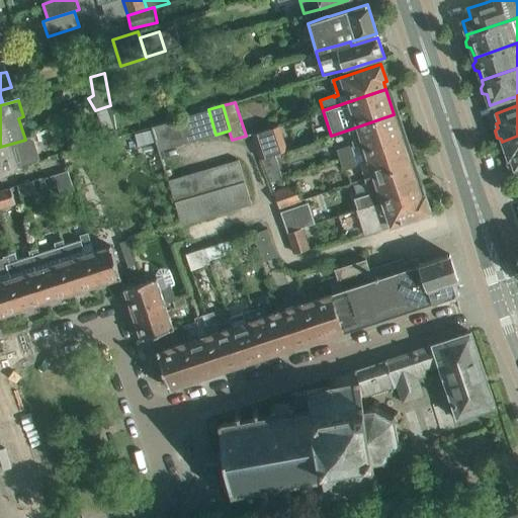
[(201,139),(216,135),(208,109),(194,114),(201,139)]
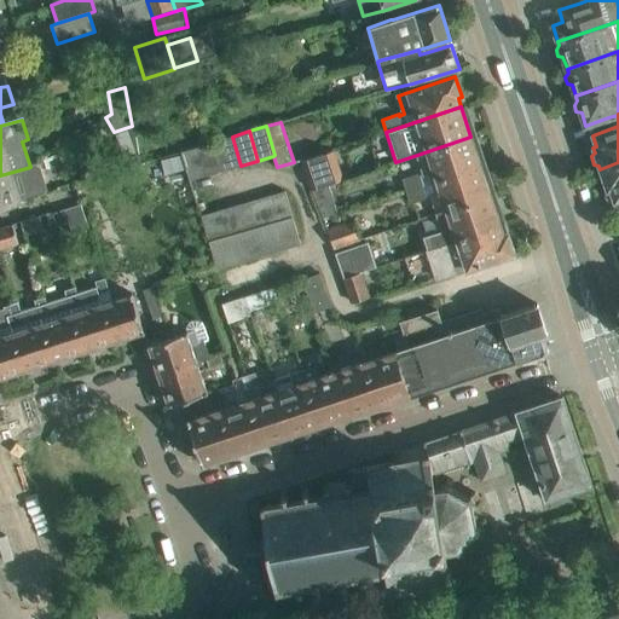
[(224,171),(241,166),(232,137),(215,142),(224,171)]
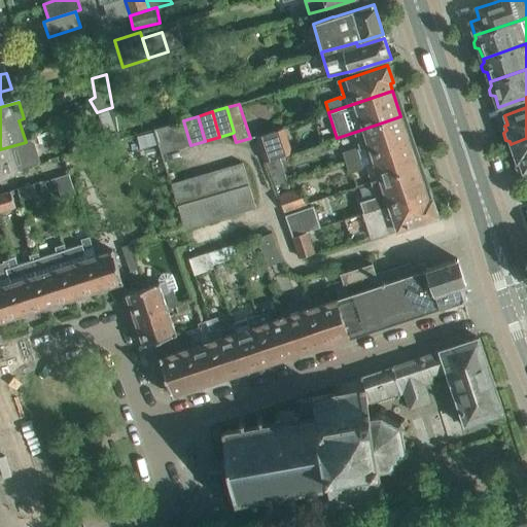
[(355,132),(361,148),(358,149),(357,147),(342,151),(346,163),(409,141),(400,116),(355,132)]
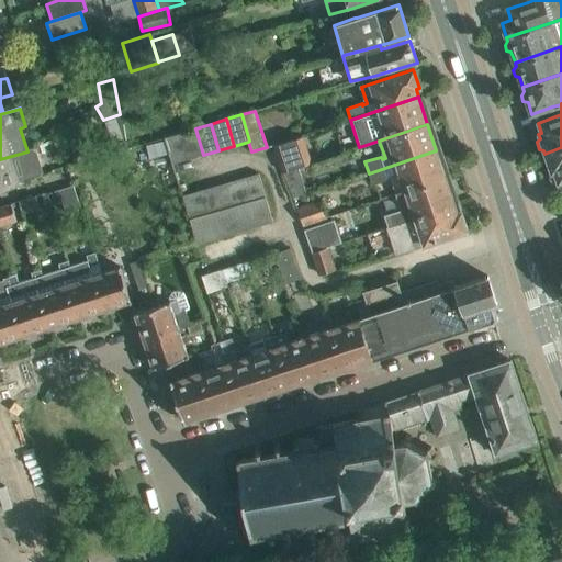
[(188,160),(203,155),(195,128),(179,133),(188,160)]
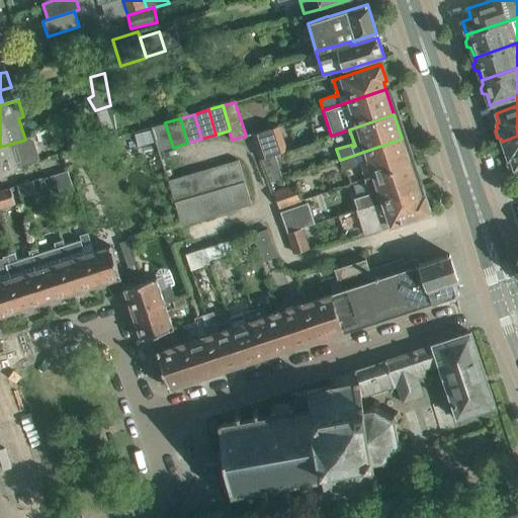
[(158,152),(173,148),(165,122),(151,126),(158,152)]
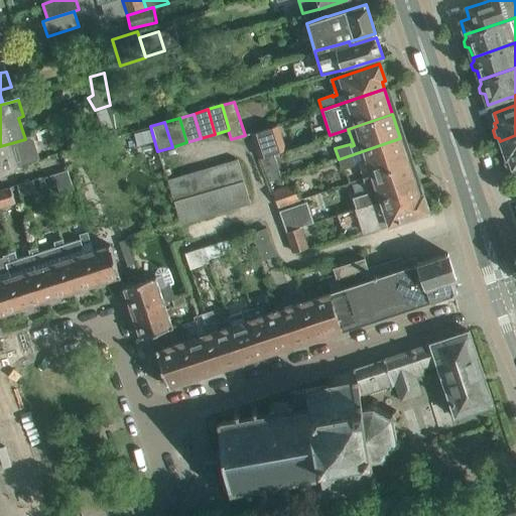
[(277,125),(251,134),(259,158),(261,158),(273,154),(285,150),(277,125)]
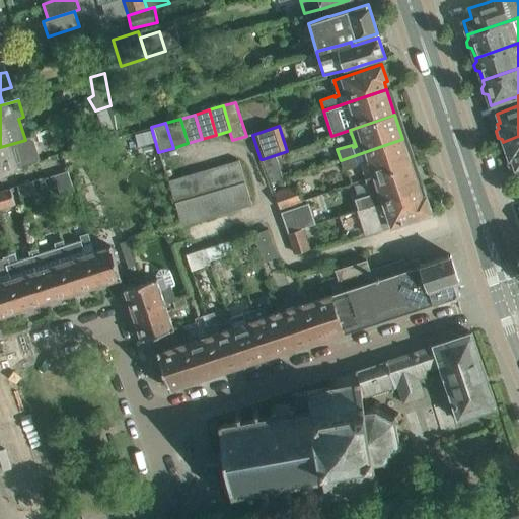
[(518,136),(503,142),(509,159),(507,163),(509,168),(512,170),(518,167),(518,136)]
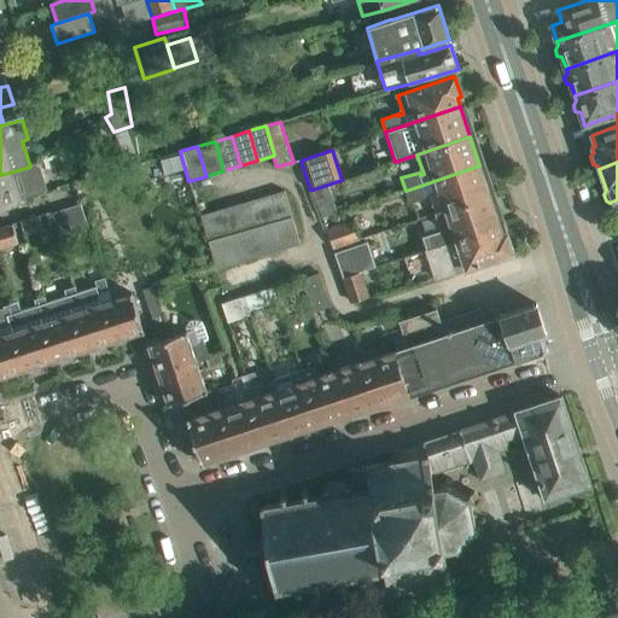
[(0,208),(40,197),(44,194),(42,191),(46,190),(38,165),(35,165),(35,164),(30,167),(0,175),(0,208)]
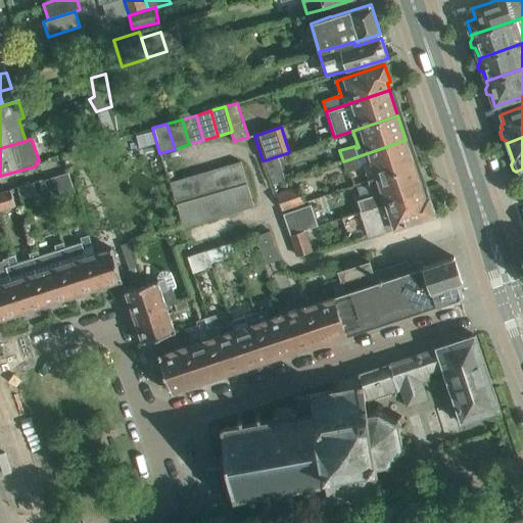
[(361,165),(364,163),(370,181),(414,165),(406,140),(343,161),(346,173),(362,168),(361,165)]
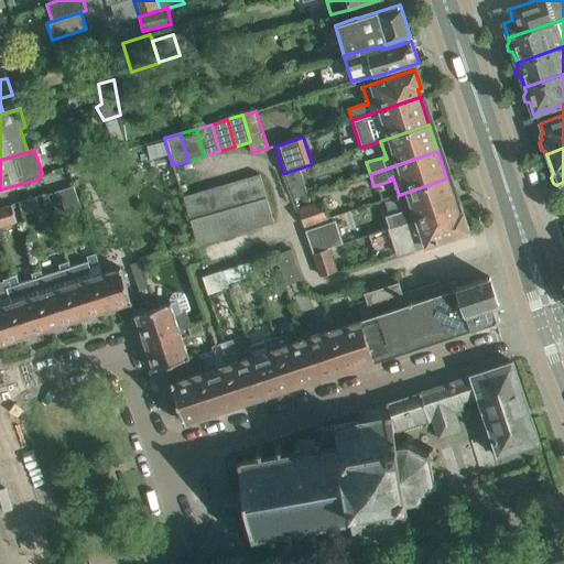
[(299,169),(285,173),(293,198),(307,194),(299,170),(299,169)]
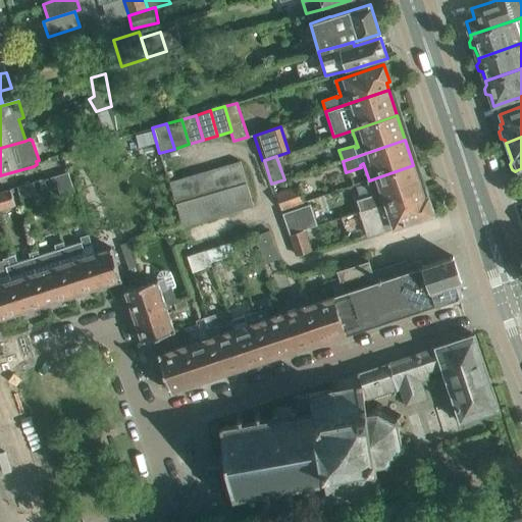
[(247,184),(240,161),(226,164),(233,188),(247,184)]
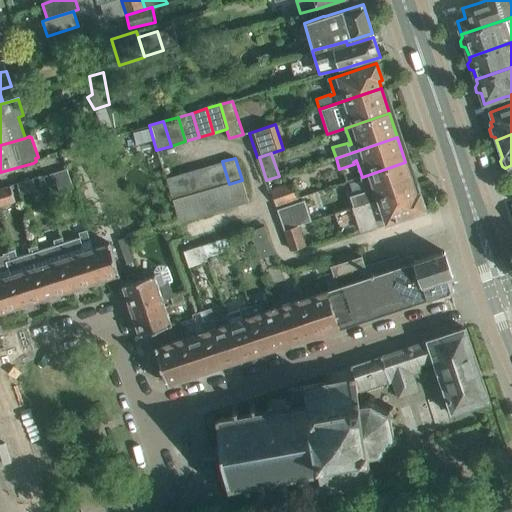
[(222,161),(208,166),(215,188),(229,184),(222,161)]
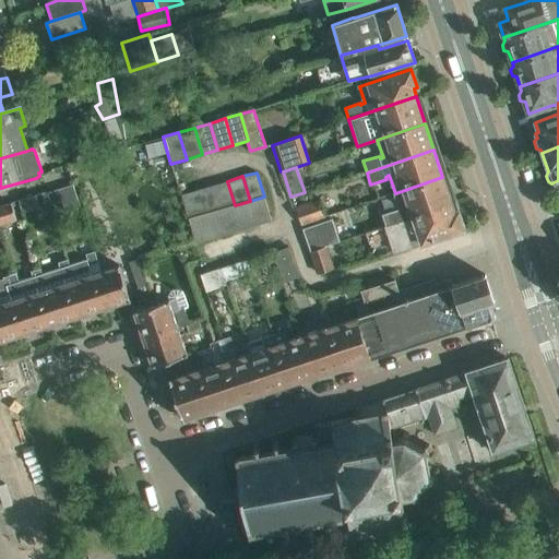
[(384,226),(451,204),(442,177),(395,193),(400,209),(396,210),(396,209),(380,214),(384,226)]
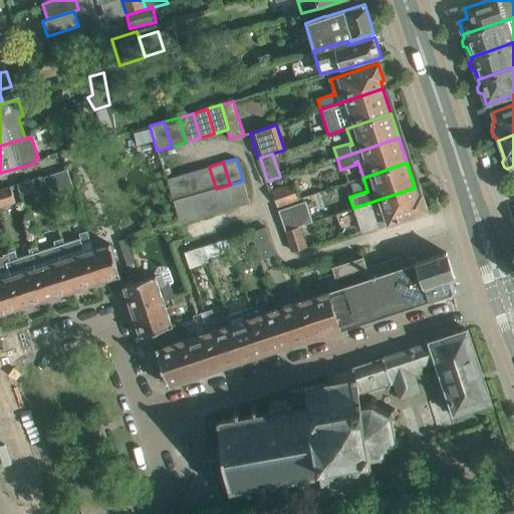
[(209,167),(196,171),(203,193),(216,189),(209,167)]
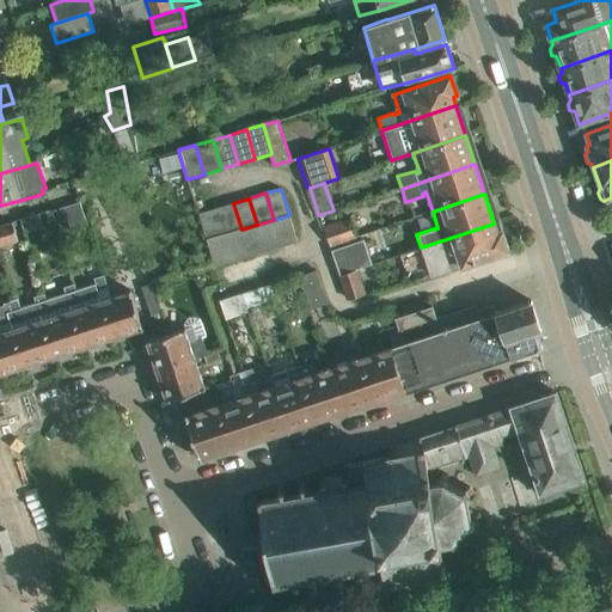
[(80,201),(51,210),(55,225),(67,220),(71,232),(87,227),(80,201)]
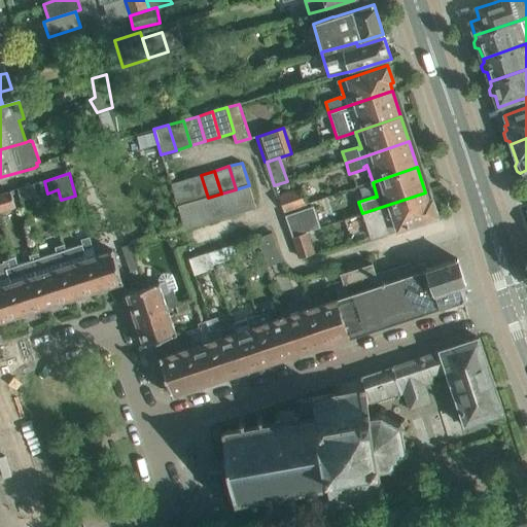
[(201,175),(186,179),(194,202),(208,198),(201,175)]
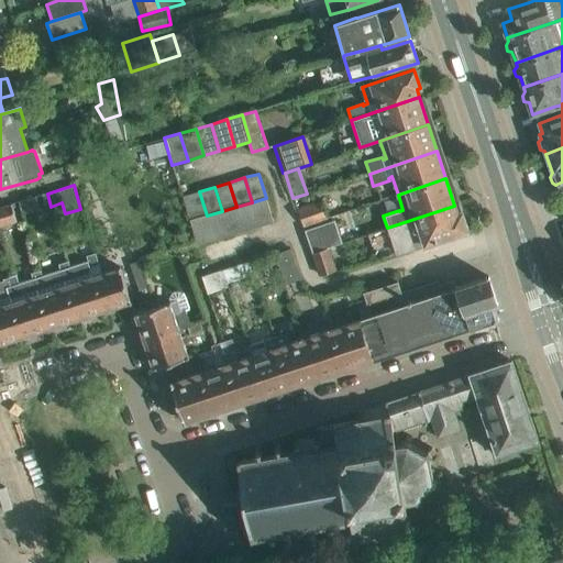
[(199,191),(183,196),(190,221),(207,216),(199,191)]
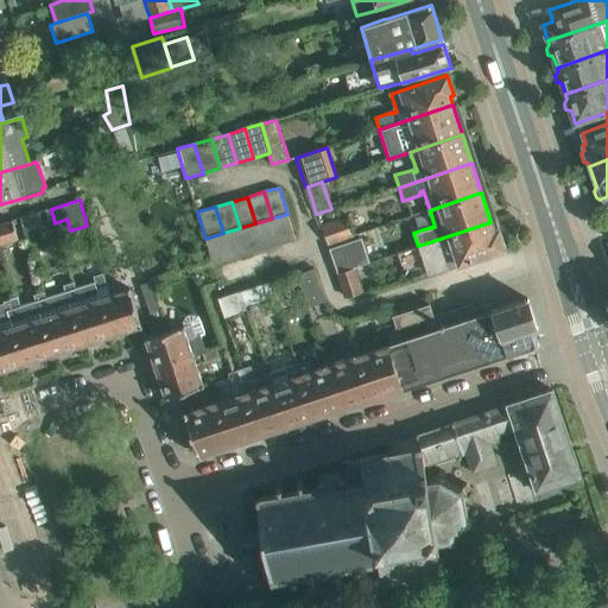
[(24,232),(43,226),(38,211),(20,217),(24,232)]
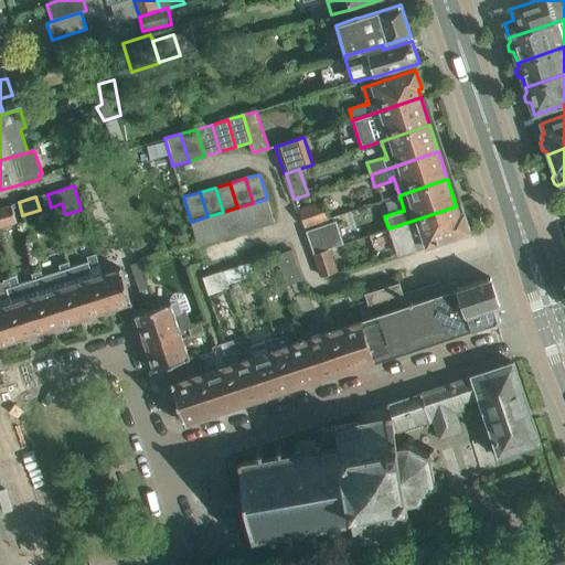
[(260,227),(275,223),(267,199),(253,203),(260,227)]
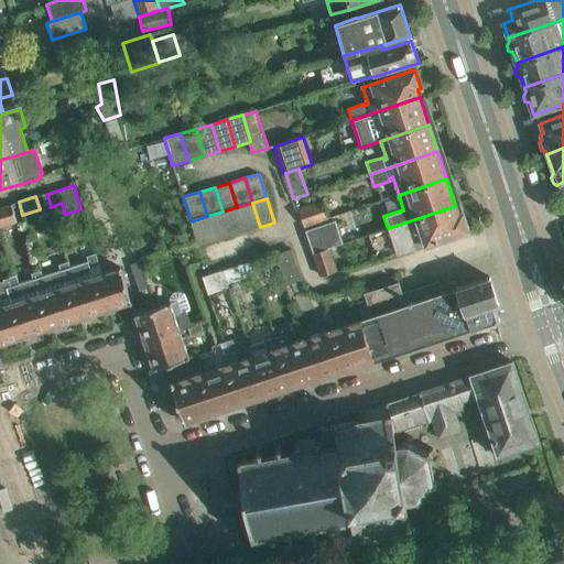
[(322,199),(297,208),(304,227),(328,219),(322,199)]
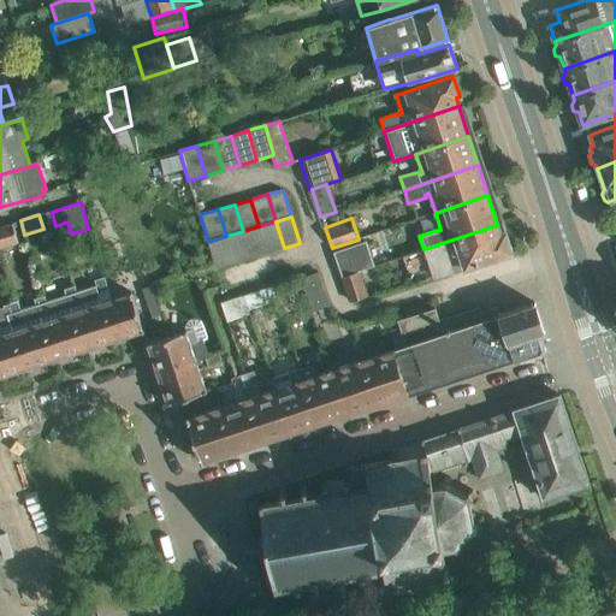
[(267,253),(284,248),(276,221),(259,226),(267,253)]
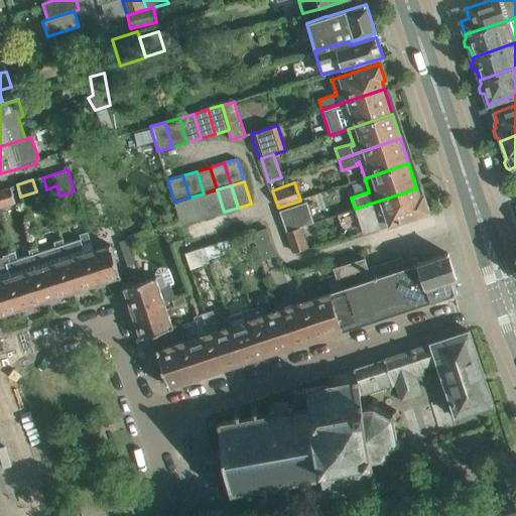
[(0,204),(1,208),(15,204),(11,187),(0,190),(0,204)]
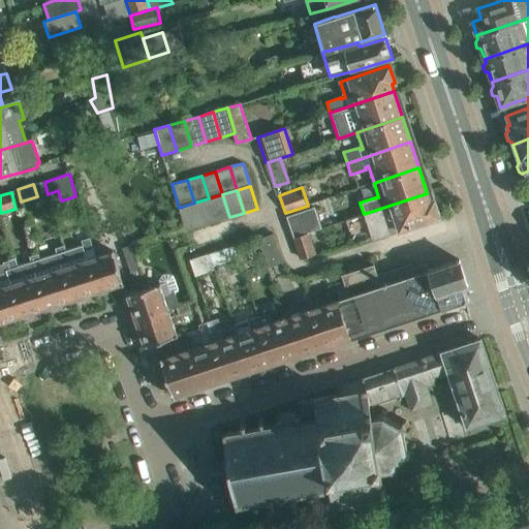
[(364,214),(371,239),(391,234),(419,224),(439,217),(433,199),(430,200),(427,193),(364,214)]
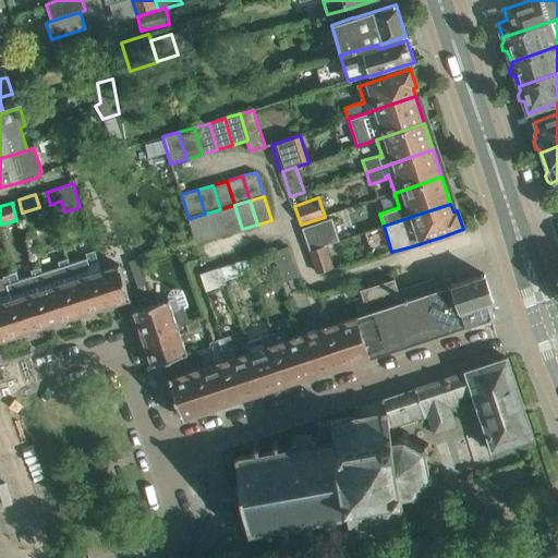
[(227,233),(242,229),(234,205),(220,209),(227,233)]
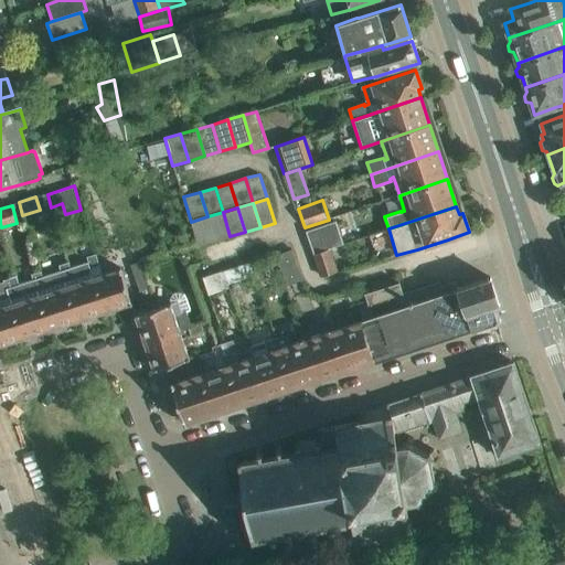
[(215,241),(230,236),(223,212),(208,216),(215,241)]
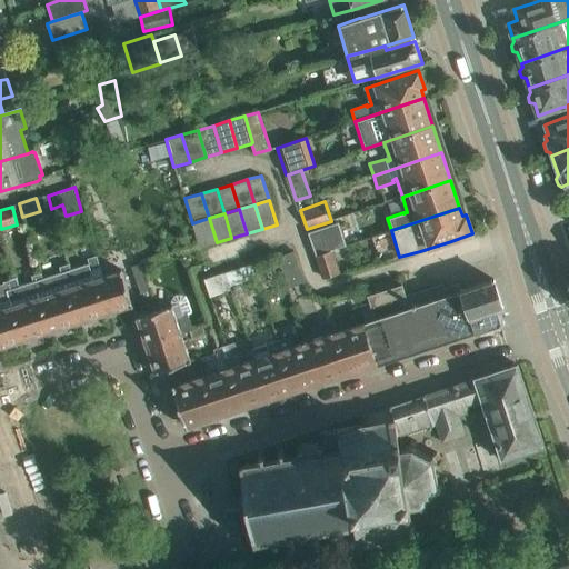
[(192,223),(199,247),(217,242),(209,218),(192,223)]
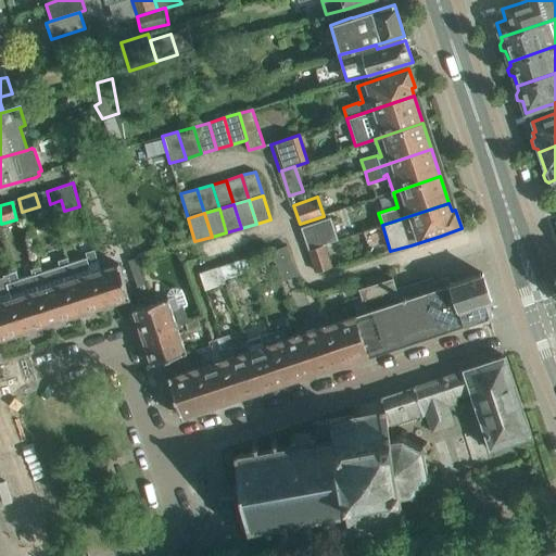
[(328,219),(301,229),(307,250),(325,244),(336,241),(328,219)]
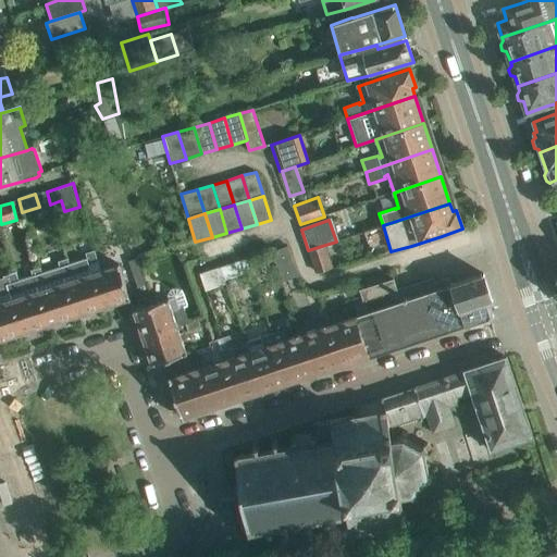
[(333,268),(325,245),(308,250),(316,273),(333,268)]
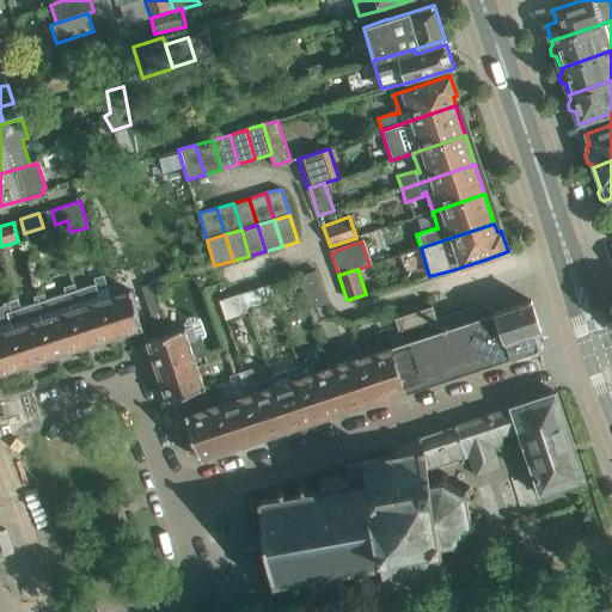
[(316,270),(299,276),(310,310),(326,304),(316,270)]
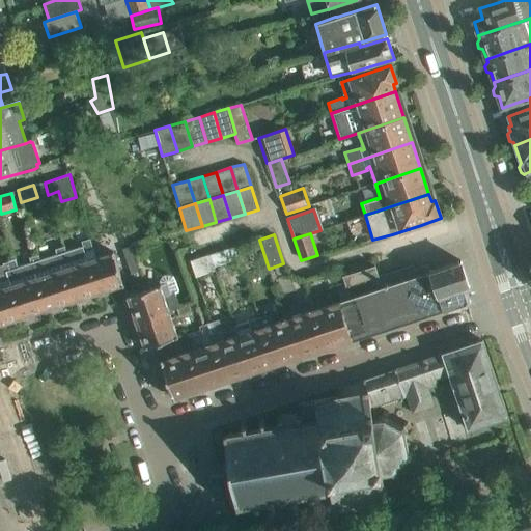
[(82,241),(85,252),(94,250),(90,238),(82,241)]
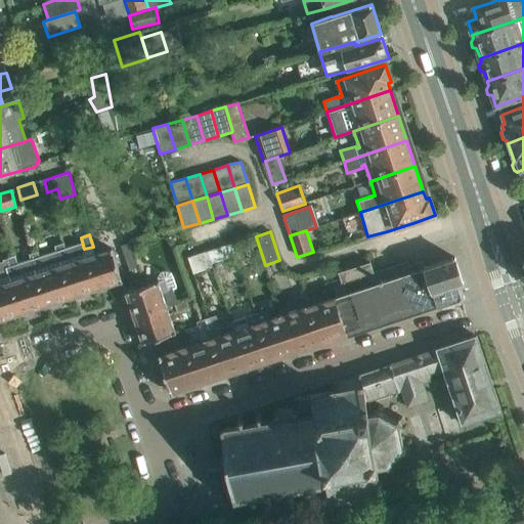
[(81,237),(80,237),(81,243),(66,248),(63,243),(55,245),(61,265),(60,265),(72,298),(97,290),(87,257),(86,257),(84,249),(81,237)]
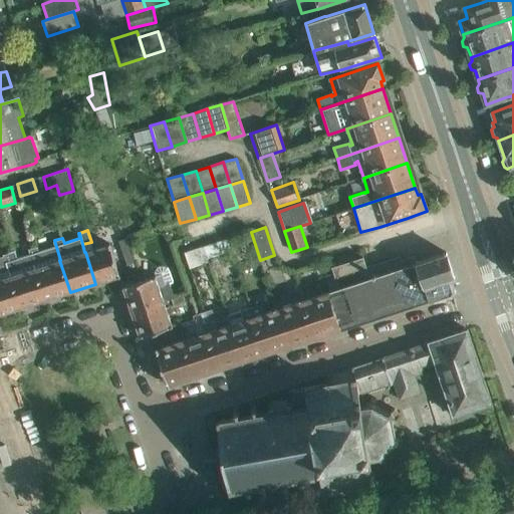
[(126,238),(118,241),(126,263),(134,282),(122,286),(124,292),(131,312),(163,301),(163,302),(172,298),(175,297),(174,296),(170,283),(173,282),(170,271),(167,268),(164,266),(160,266),(157,268),(155,272),(155,275),(154,276),(142,280),(135,260),(126,238)]
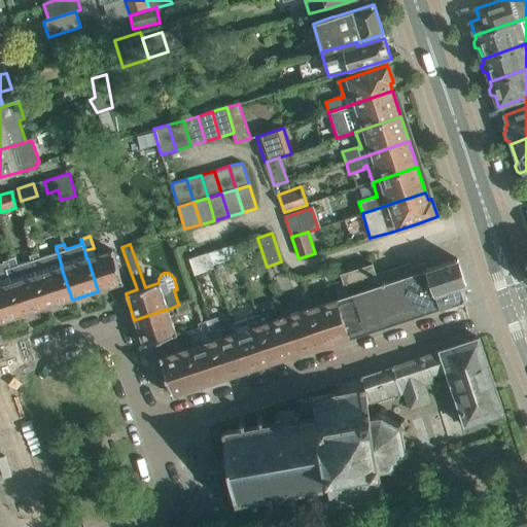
[(196,271),(240,257),(236,245),(191,258),(196,271)]
